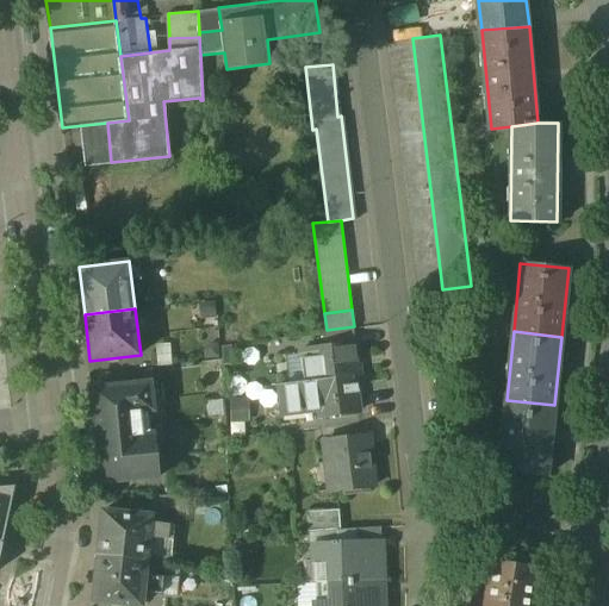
[(355,342),(302,348),(305,380),(361,373),(360,363),(358,364),(355,342)]
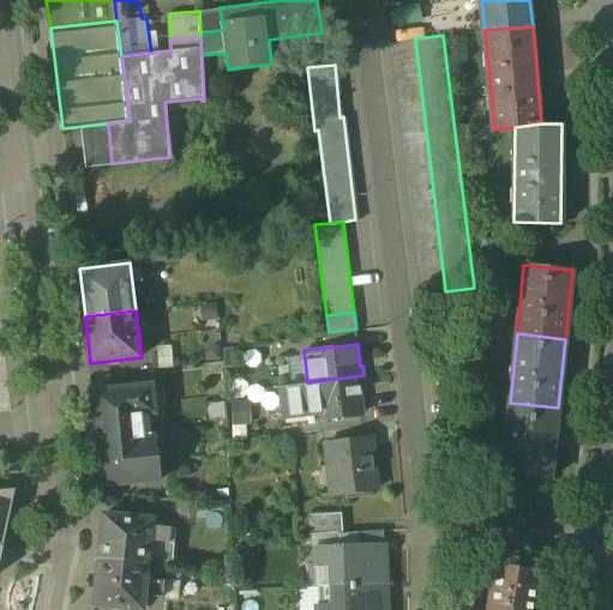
[(355,378),(281,386),(283,409),(325,404),(326,417),(362,414),(360,393),(358,393),(355,378)]
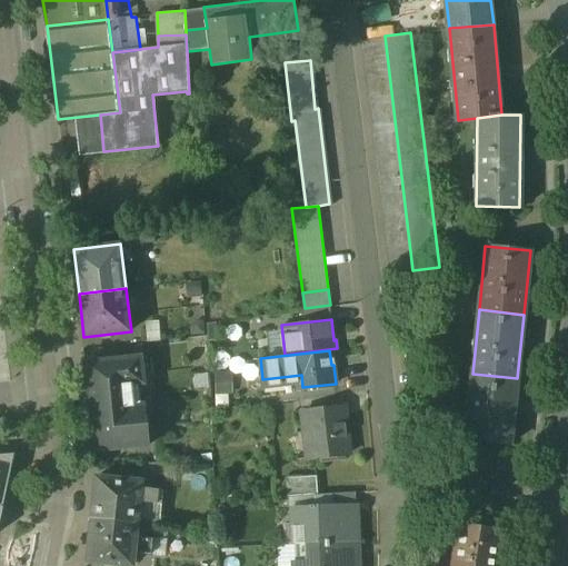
[(141,357),(87,364),(90,400),(139,395),(138,383),(145,381),(141,357)]
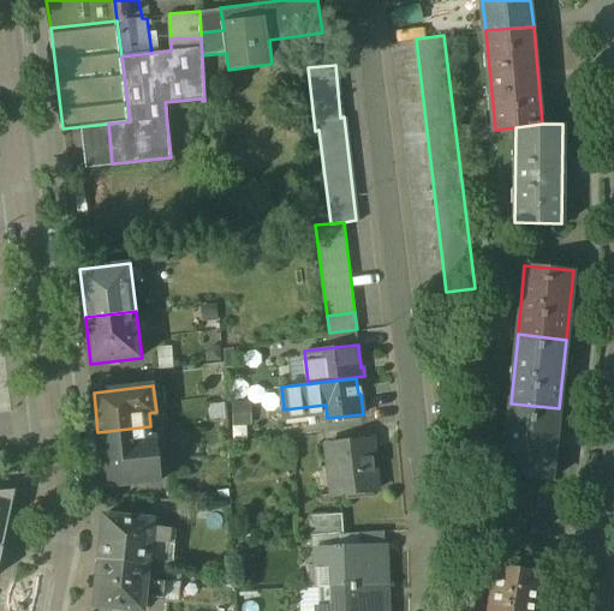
[(559,408),(511,403),(504,472),(552,478),(559,408)]
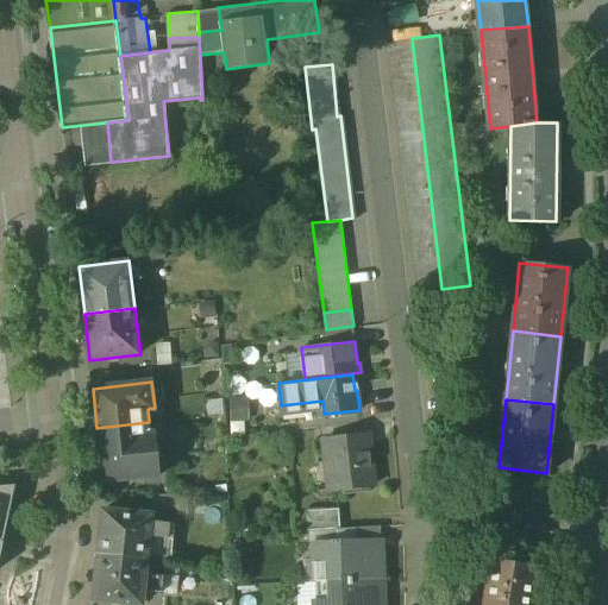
[(149,422),(96,428),(102,481),(161,476),(156,433),(150,433),(149,422)]
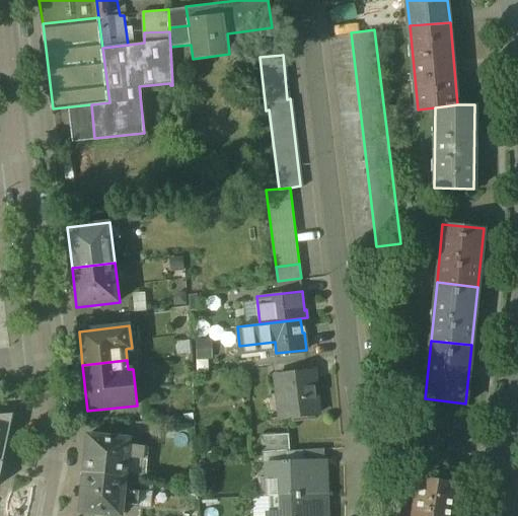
[(312,370),(277,373),(279,392),(284,391),(286,416),(316,414),(312,370)]
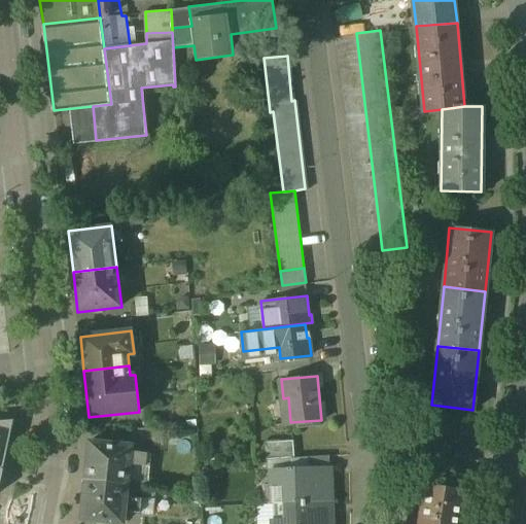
[(0,484),(14,418),(0,419),(0,484)]
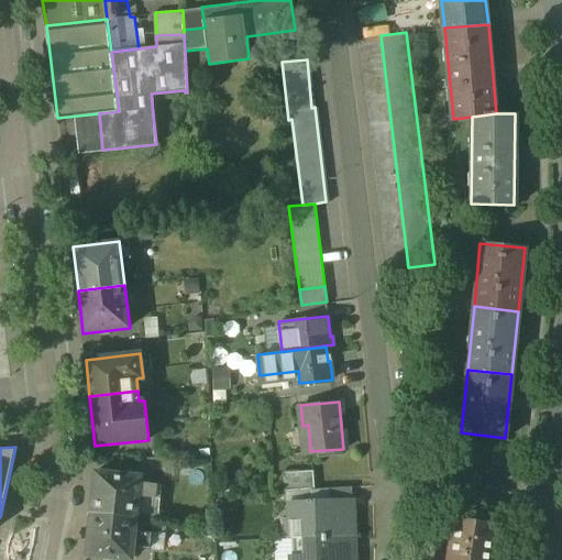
[(313,469),(286,471),(287,489),(315,486),(313,469)]
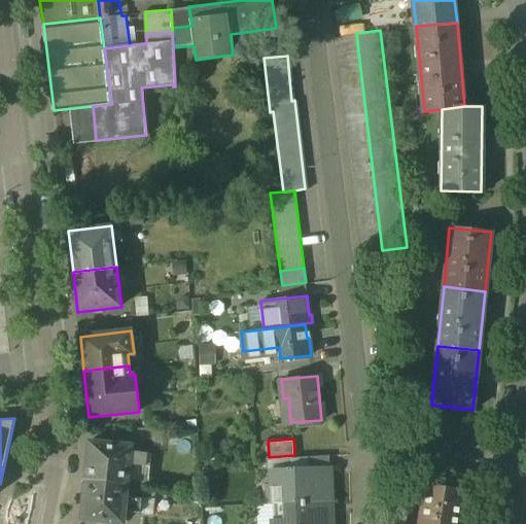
[(131,446),(89,443),(85,481),(128,484),(130,464),(131,451),(131,446)]
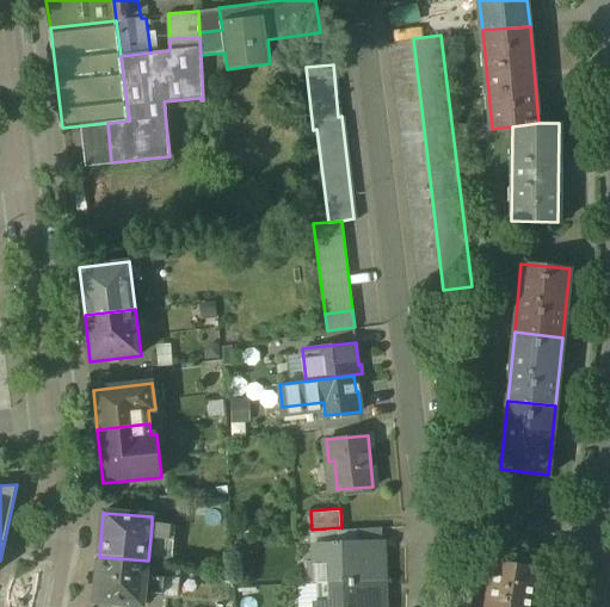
[(171,524),(152,522),(151,538),(174,540),(174,534),(170,533),(171,524)]
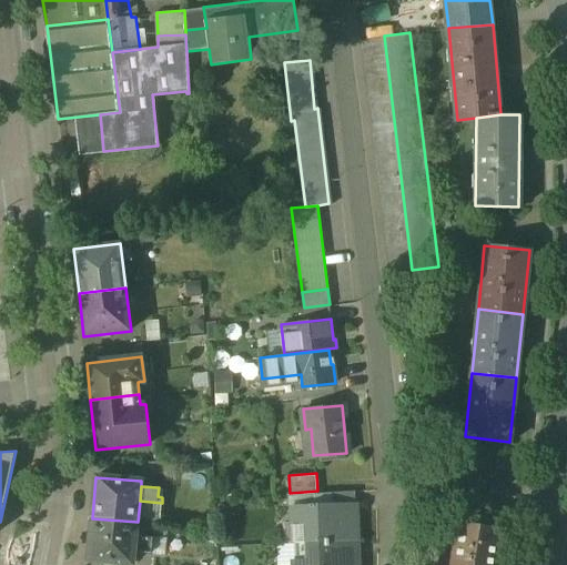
[(355,488),(332,490),(332,502),(356,501),(355,488)]
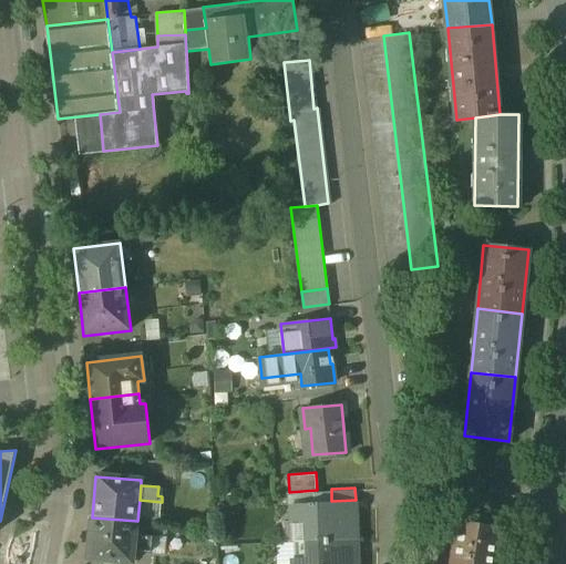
[(331,501),(311,502),(311,503),(294,504),(295,522),(299,522),(300,540),(352,537),(351,515),(356,515),(356,500),(331,501)]
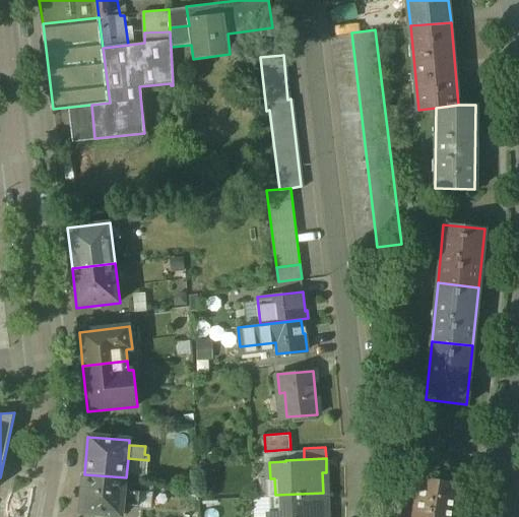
[(126,477),(84,474),(80,512),(122,516),(124,505),(125,490),(126,477)]
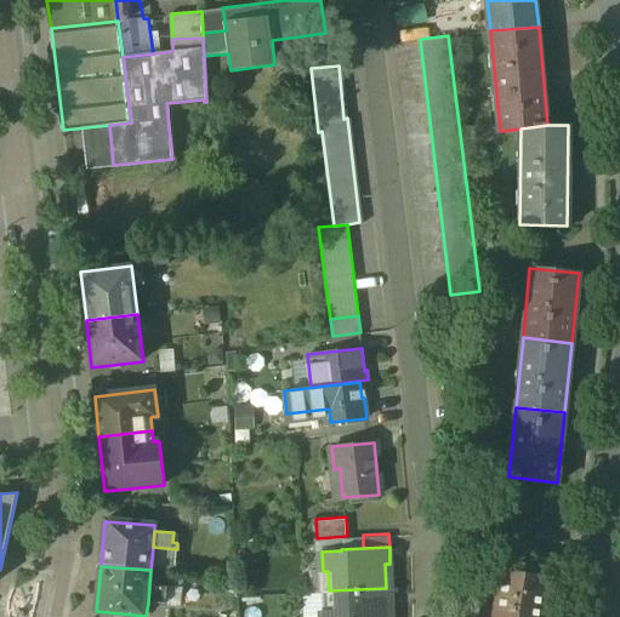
[(494,616),(540,616),(546,576),(501,570),(494,616)]
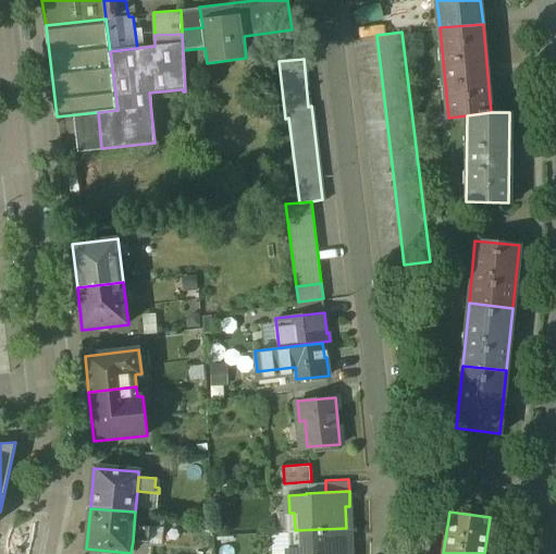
[(150,526),(134,525),(133,541),(148,542),(150,526)]
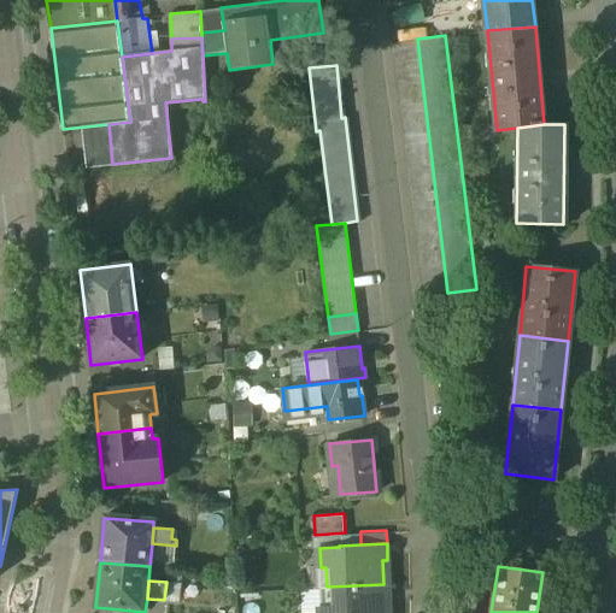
[(383,584),(327,587),(327,606),(322,606),(321,612),(388,612),(389,606),(385,606),(383,584)]
